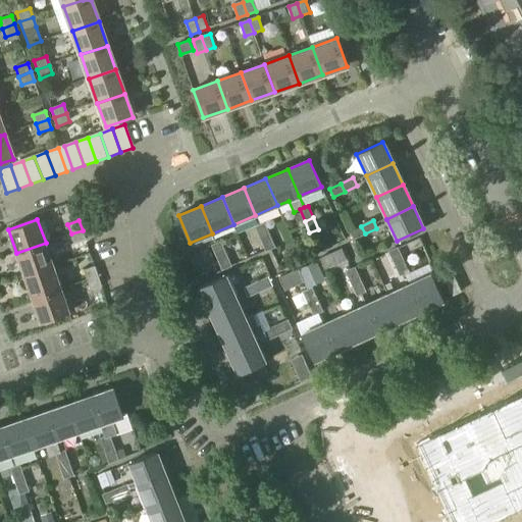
[(261,240),(269,236),(265,223),(256,227),(261,240)]
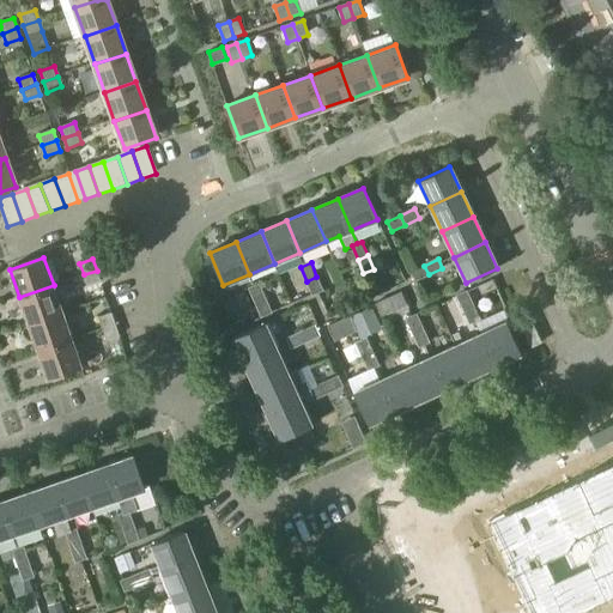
[(416,280),(429,274),(424,266),(411,272),(416,280)]
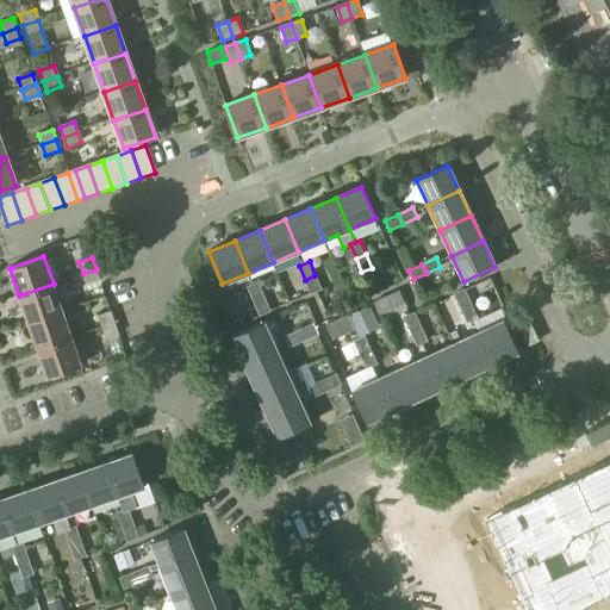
[(97,269),(83,273),(87,285),(100,280),(97,269)]
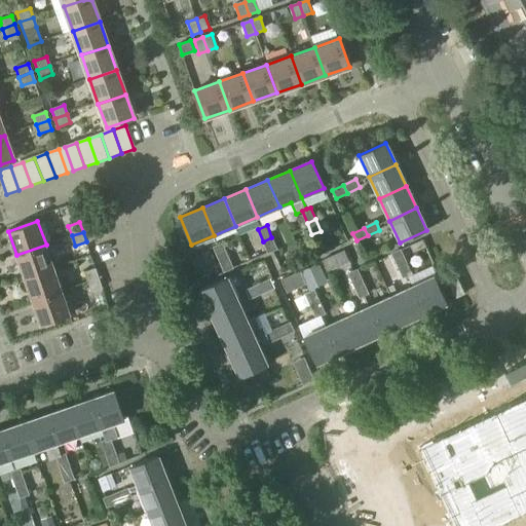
[(271,237),(263,241),(268,253),(276,250),(271,237)]
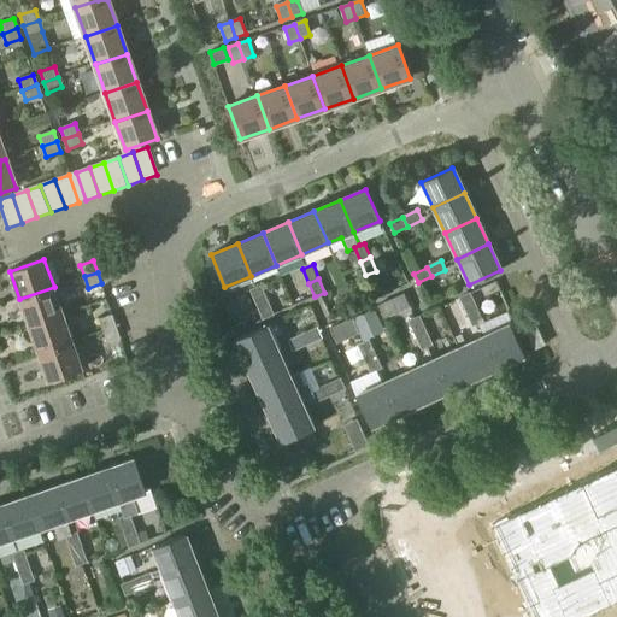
[(29,327),(63,315),(54,287),(19,299),(29,327)]
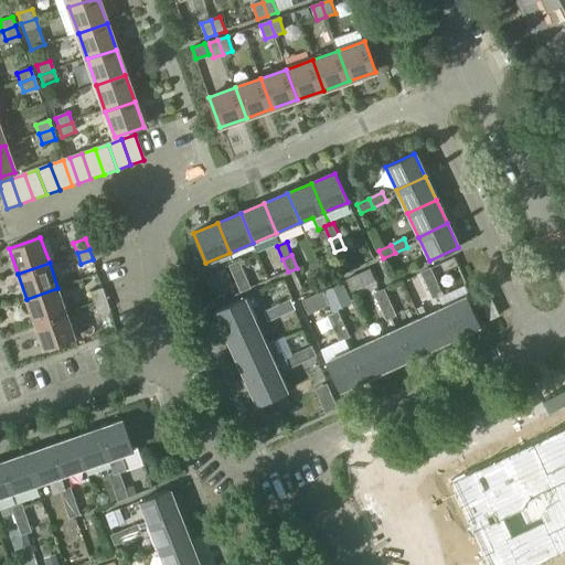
[(235,279),(245,276),(240,263),(231,266),(235,279)]
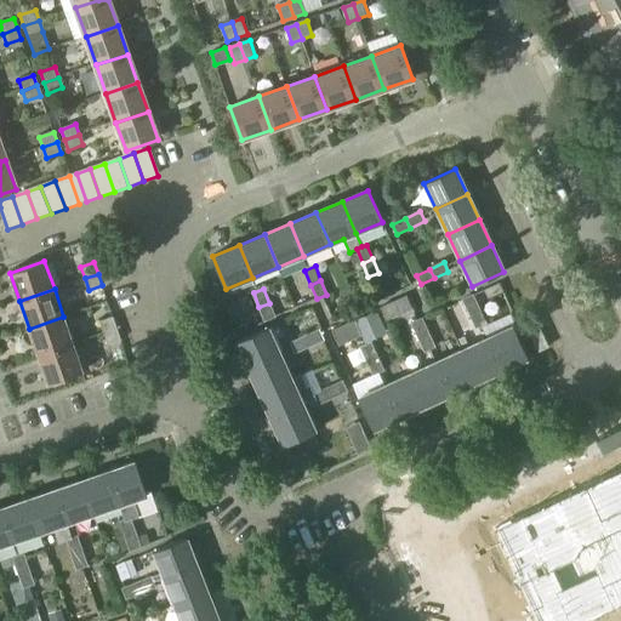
[(469,314),(480,309),(474,296),(463,301),(469,314)]
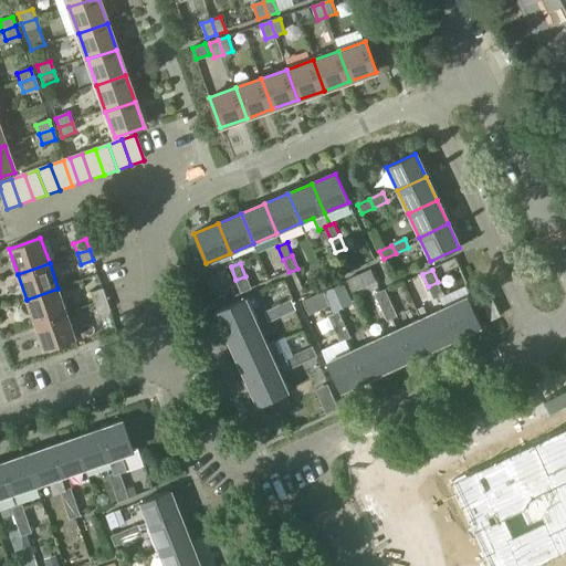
[(352,292),(375,281),(370,271),(347,281),(352,292)]
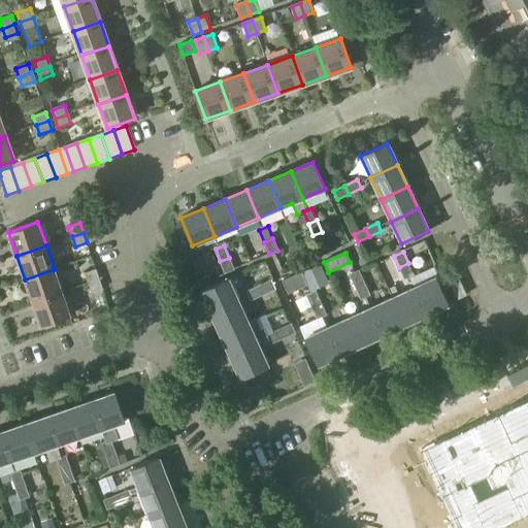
[(229,258),(220,261),(225,272),(234,269),(229,258)]
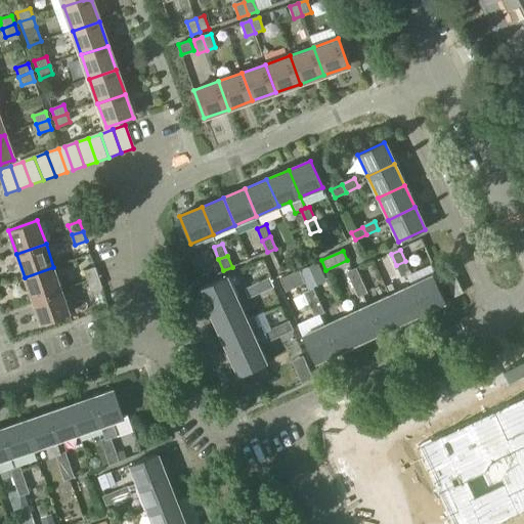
[(405,261),(396,265),(402,277),(410,273),(405,261)]
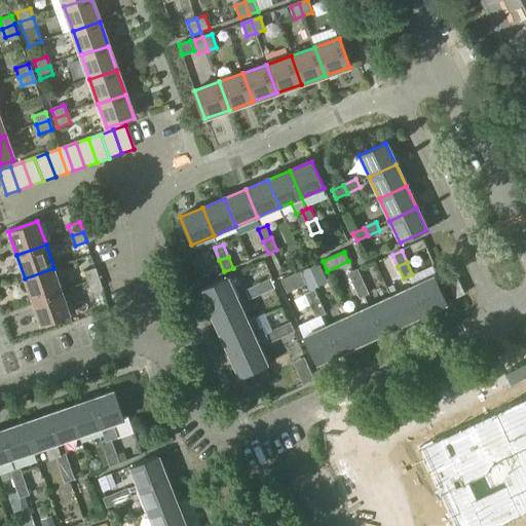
[(53,268),(25,278),(32,301),(62,291),(53,268)]
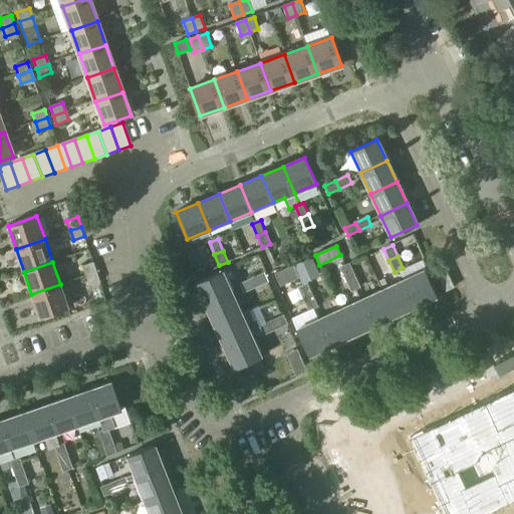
[(85,276),(96,272),(93,262),(82,266),(85,276)]
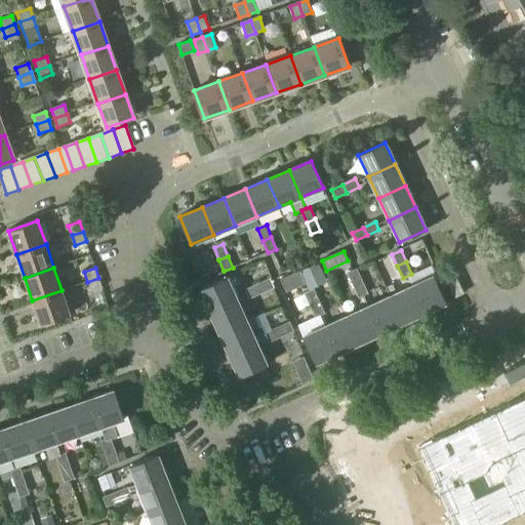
[(354,285),(363,281),(357,270),(349,274),(354,285)]
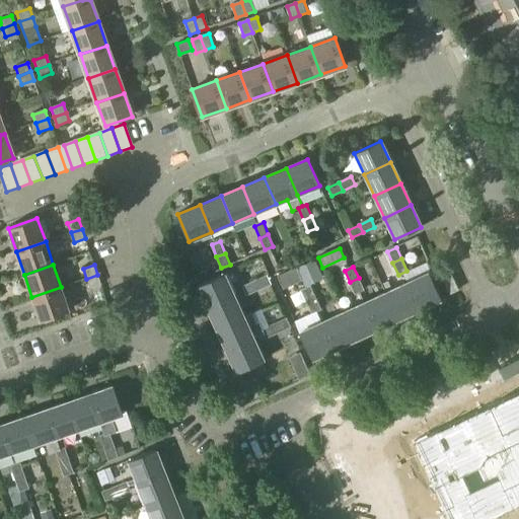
[(461,288),(451,267),(440,272),(450,293),(461,288)]
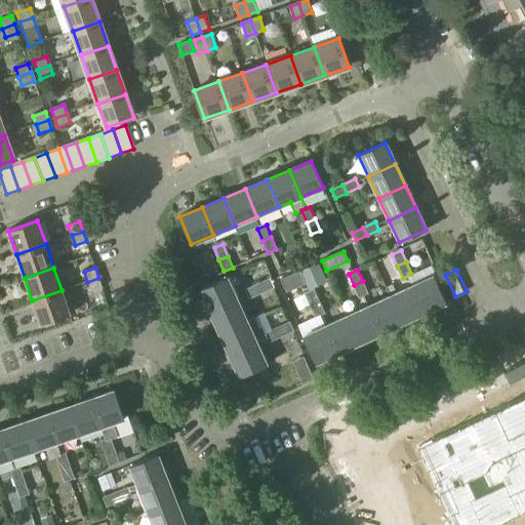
[(282,281),(287,292),(305,284),(299,273),(282,281)]
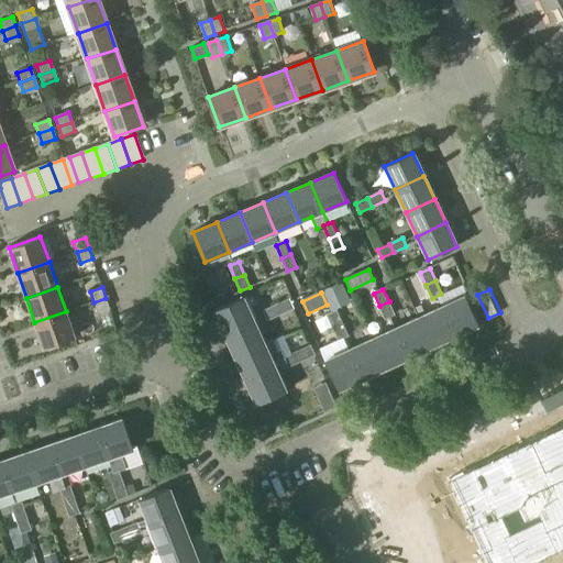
[(442,307),(455,335),(478,324),(464,296),(442,307)]
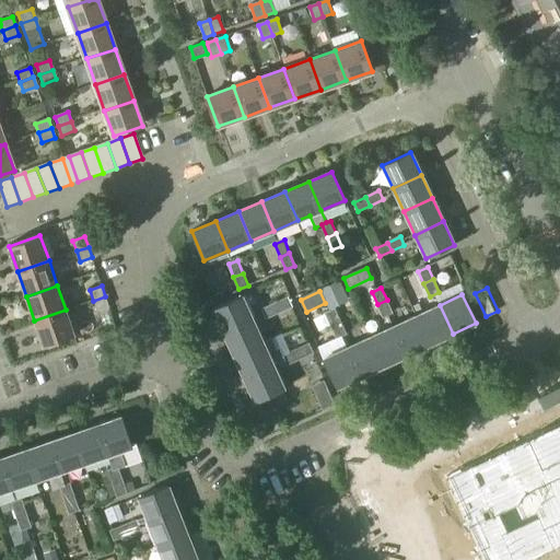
[(220,325),(223,331),(252,319),(242,295),(213,308),(220,325)]
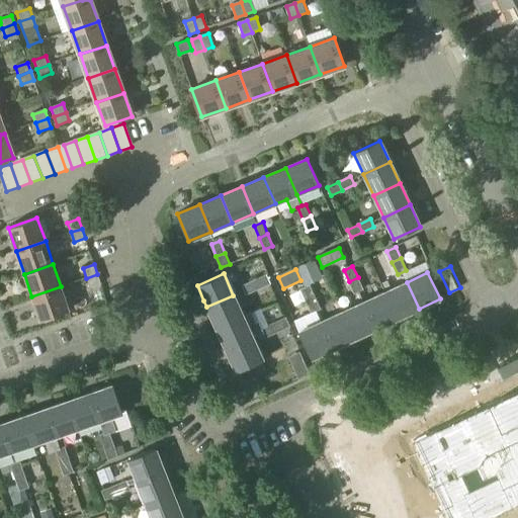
[(97,274),(86,278),(90,288),(101,284),(97,274)]
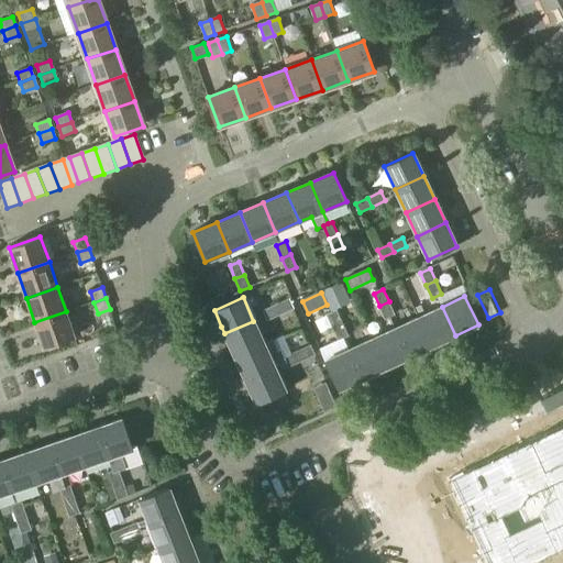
[(277,305),(282,313),(294,308),(289,299),(277,305)]
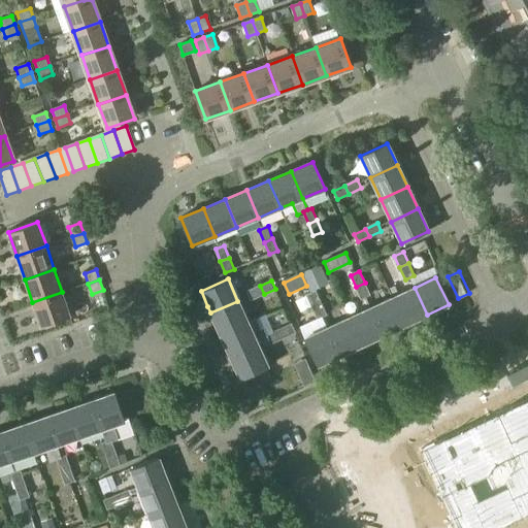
[(365,283),(356,287),(362,299),(370,295),(365,283)]
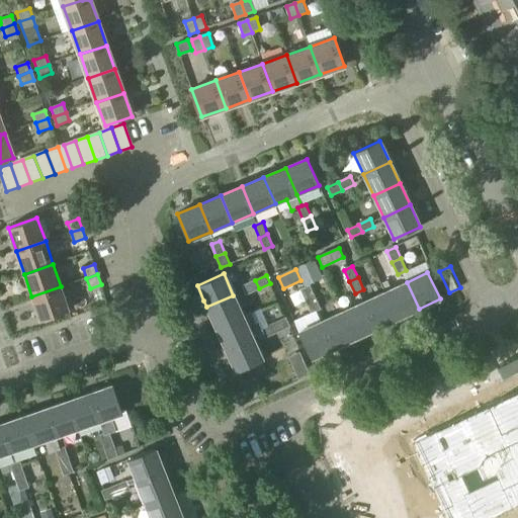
[(247,294),(259,288),(255,280),(244,285),(247,294)]
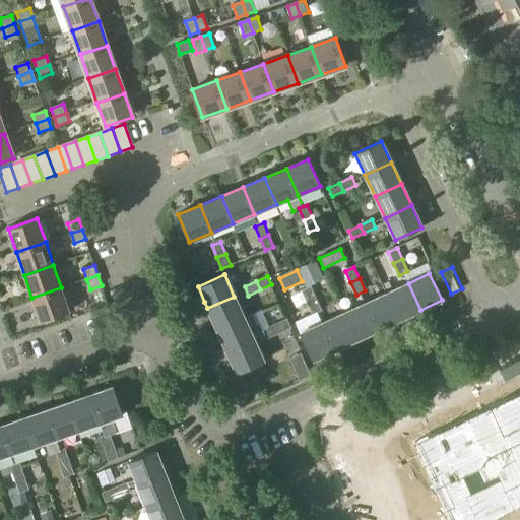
[(387,294),(399,320),(420,310),(408,283),(387,294)]
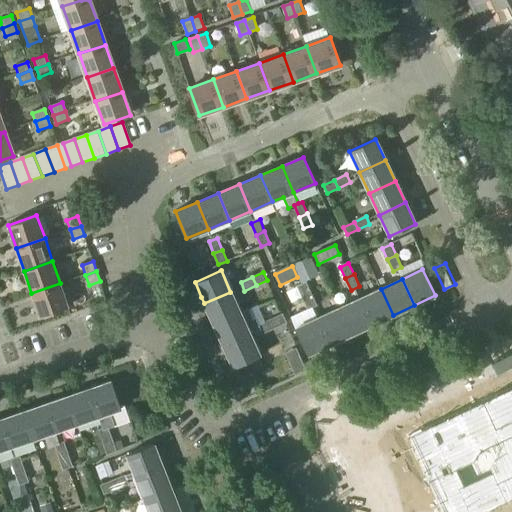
[(60,283),(31,293),(39,316),(44,315),(44,318),(54,314),(53,312),(68,306),(60,283)]
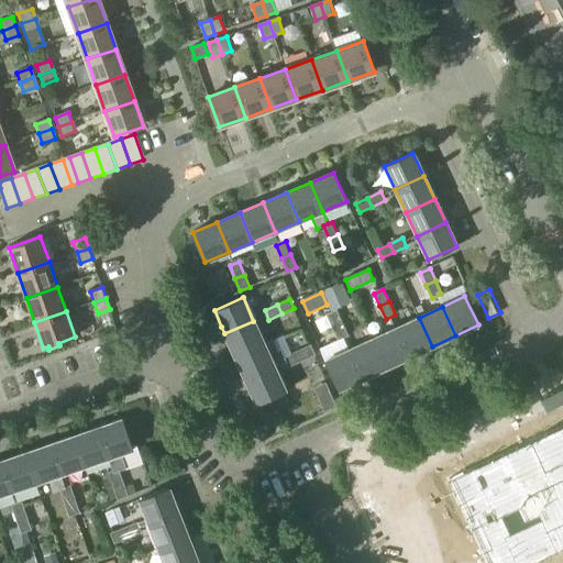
[(333,328),(342,323),(337,311),(328,315),(333,328)]
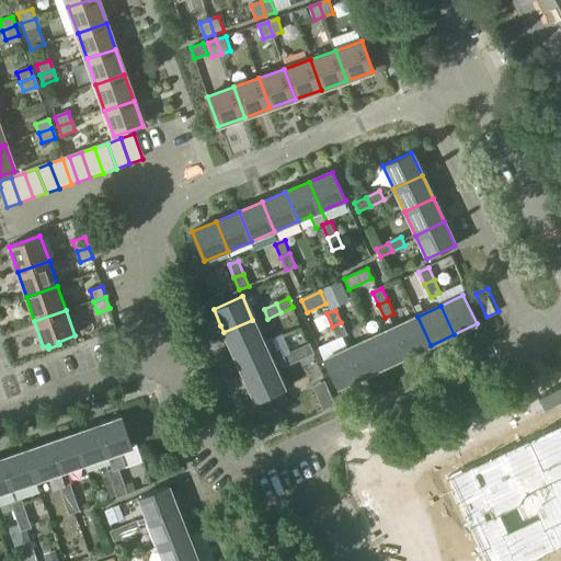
[(408,356),(431,345),(418,317),(395,328),(408,356)]
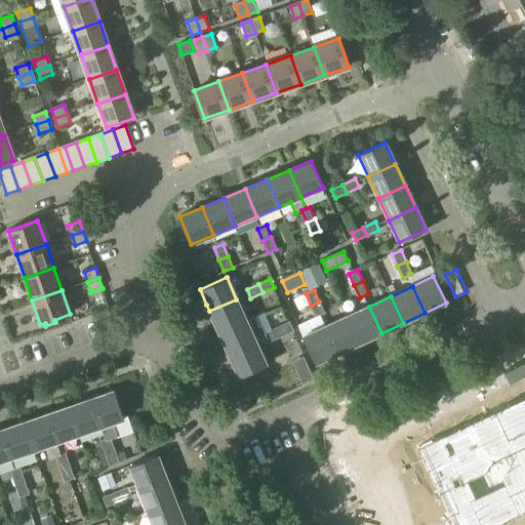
[(214,321),(219,333),(246,321),(236,299),(209,311),(214,321)]
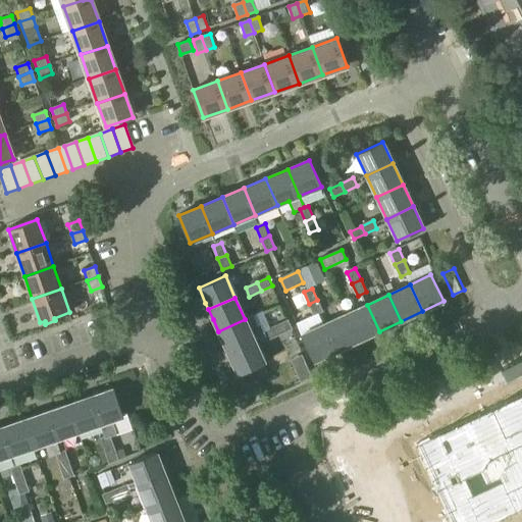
[(317,300),(309,304),(314,315),(323,311),(317,300)]
